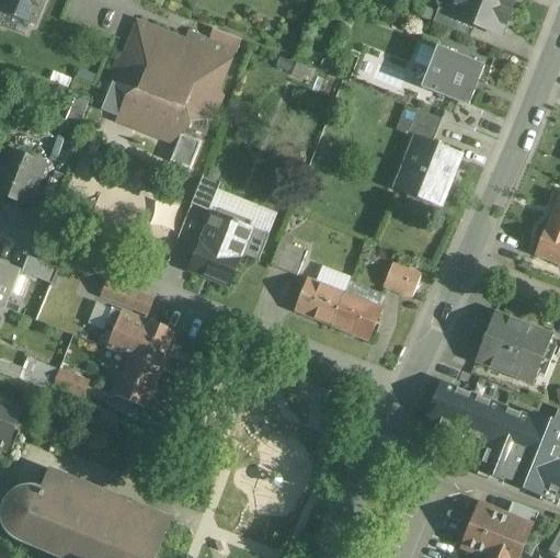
[(0,0),(0,8),(4,10),(33,21),(42,0),(0,0)]
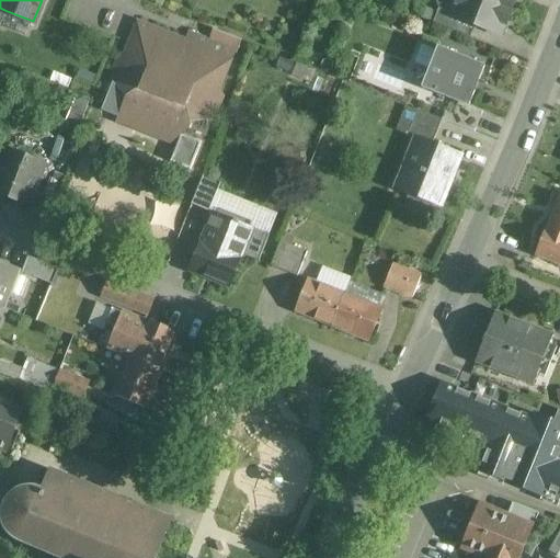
[(510,9),(487,0),(454,0),(449,11),(448,13),(473,23),(498,33),(502,21),(505,21),(510,9)]
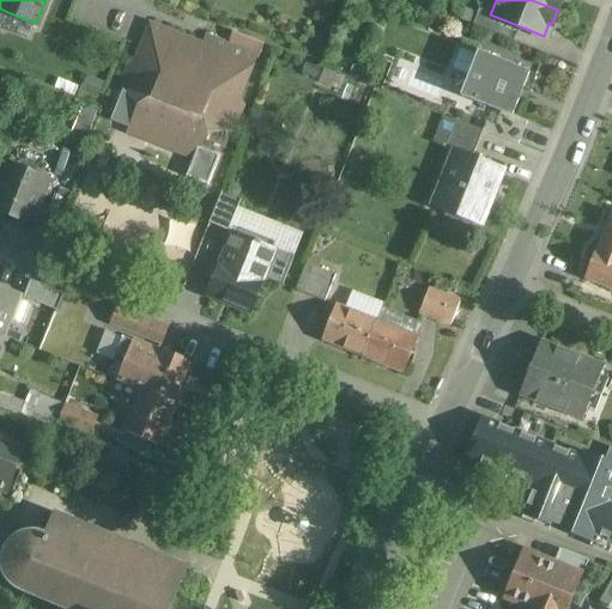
[(532,0),(557,10),(561,0),(532,0)]
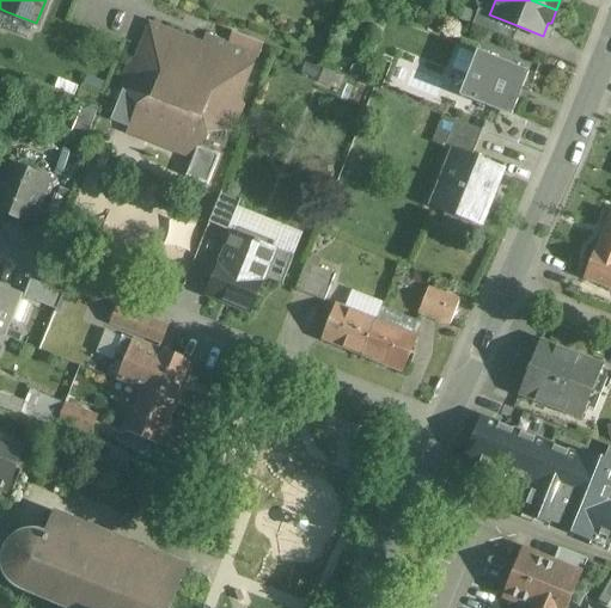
[(517,25),(489,14),(490,12),(477,7),(471,23),(511,38),(517,25)]
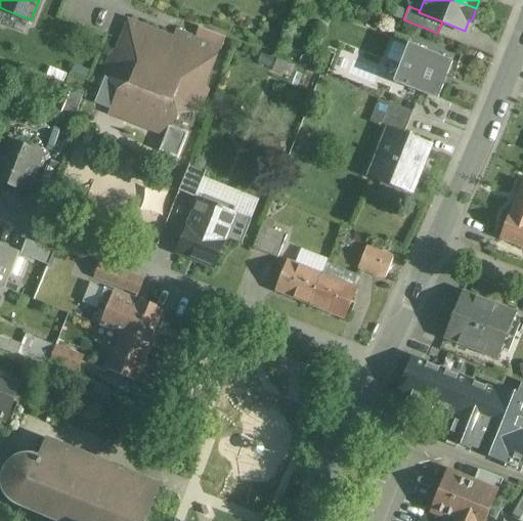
[(165,34),(129,19),(107,76),(121,81),(111,109),(166,131),(159,149),(177,157),(187,131),(170,124),(178,103),(191,110),(216,46),(220,47),(224,36),(198,25),(193,37),(176,30),(172,40),(164,36),(165,34)]
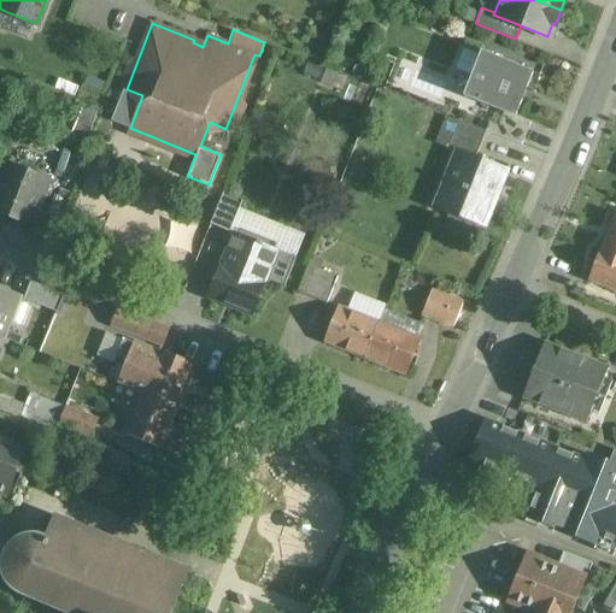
[(532,70),(480,49),(462,94),(503,110),(514,115),(532,70)]
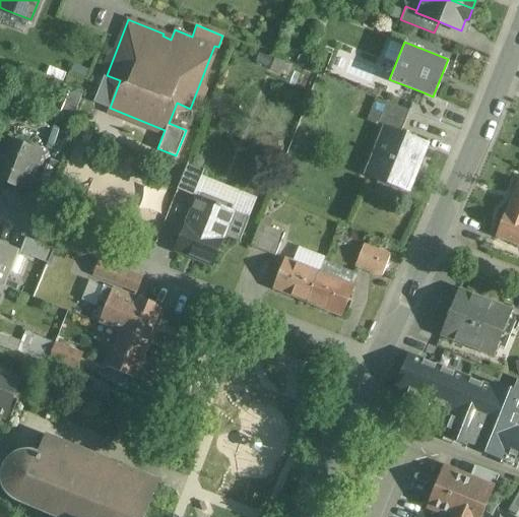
[(83,90),(69,84),(59,111),(72,117),(83,90)]
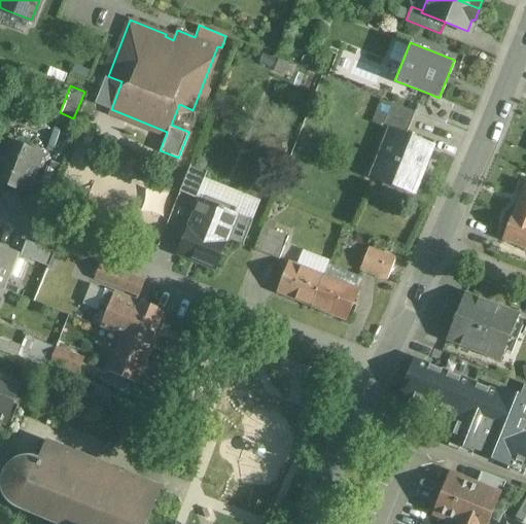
[(439,98),(429,94),(424,106),(417,103),(414,110),(445,123),(452,103),(439,98)]
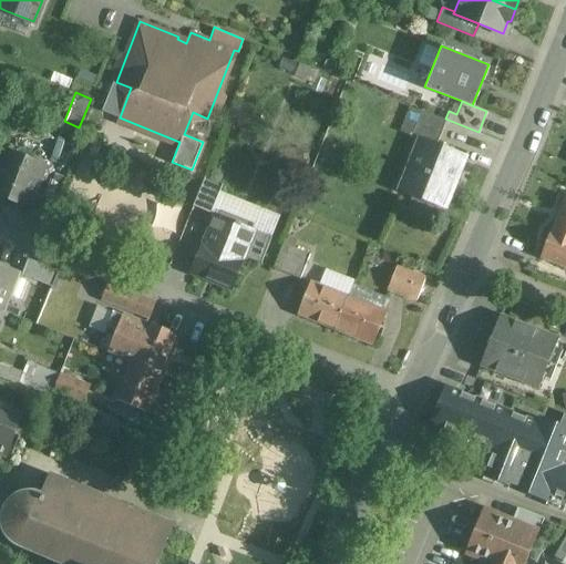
[(445,119),(421,109),(410,134),(421,139),(421,136),(438,142),(445,119)]
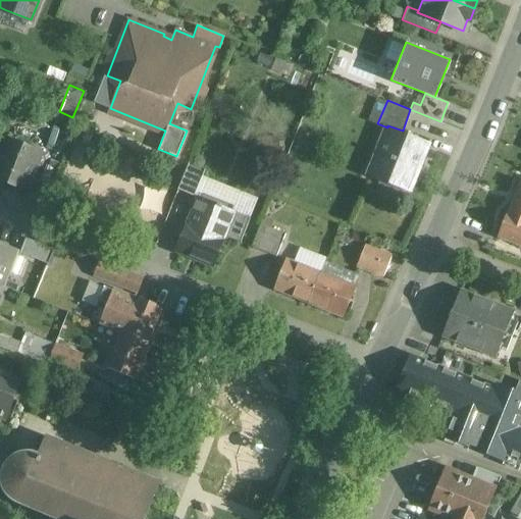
[(403,131),(387,125),(387,127),(370,173),(412,189),(429,141),(403,131)]
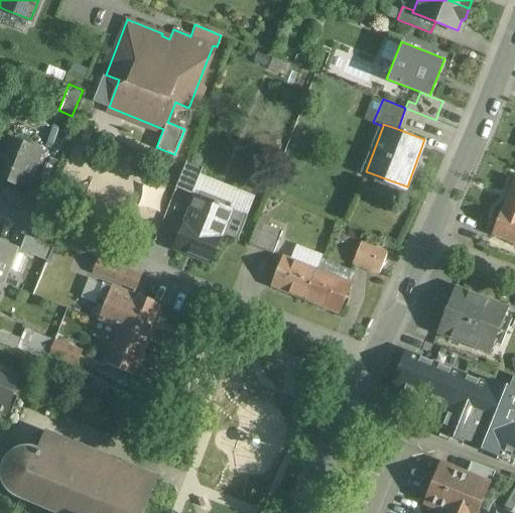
[(42,150),(8,137),(0,157),(0,176),(27,187),(42,150)]
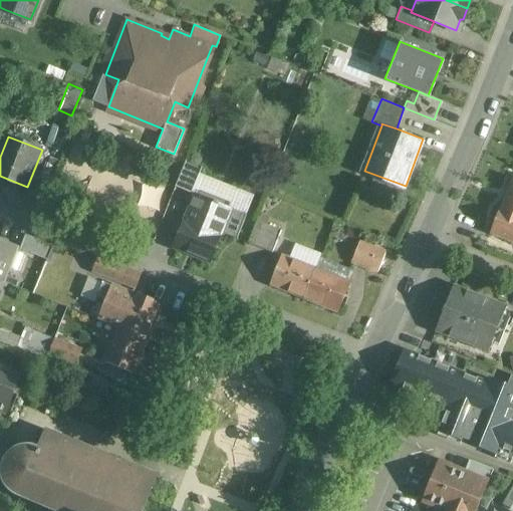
[(203,166),(185,159),(175,183),(193,190),(200,173),(203,166)]
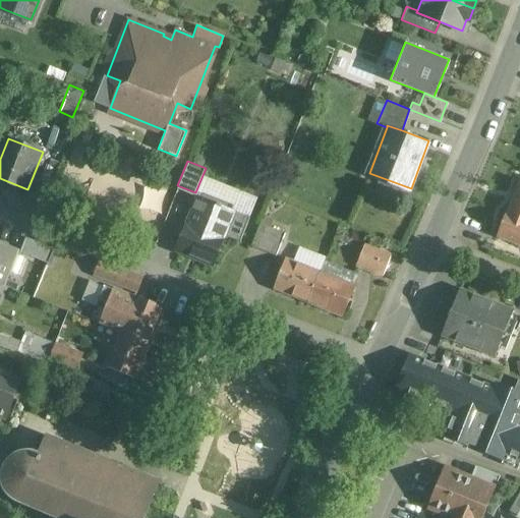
[(200,195),(248,215),(255,196),(203,175),(195,192),(200,195)]
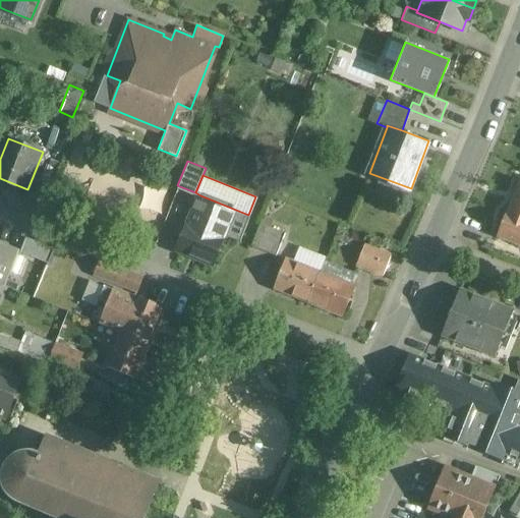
[(519,179),(517,179),(496,234),(497,234),(496,238),(503,241),(504,236),(519,241),(519,179)]
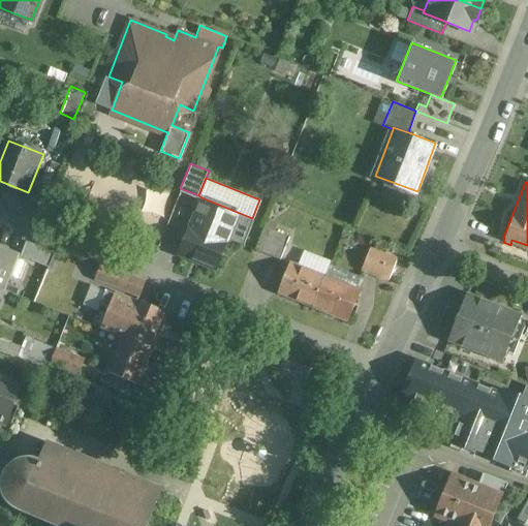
[(252,218),(204,198),(182,254),(216,268),(227,239),(244,245),(254,219),(252,218)]
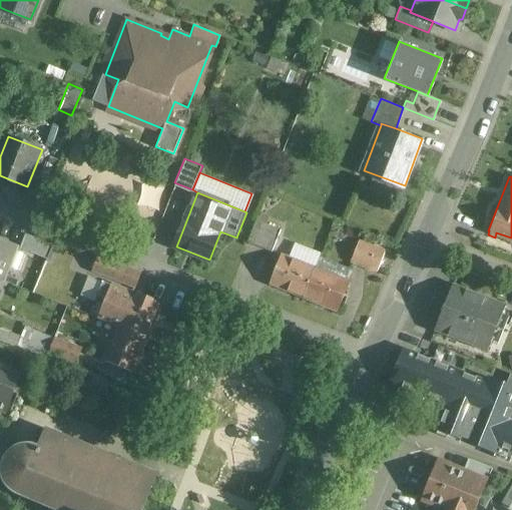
[(146,221),(119,210),(114,222),(141,233),(146,221)]
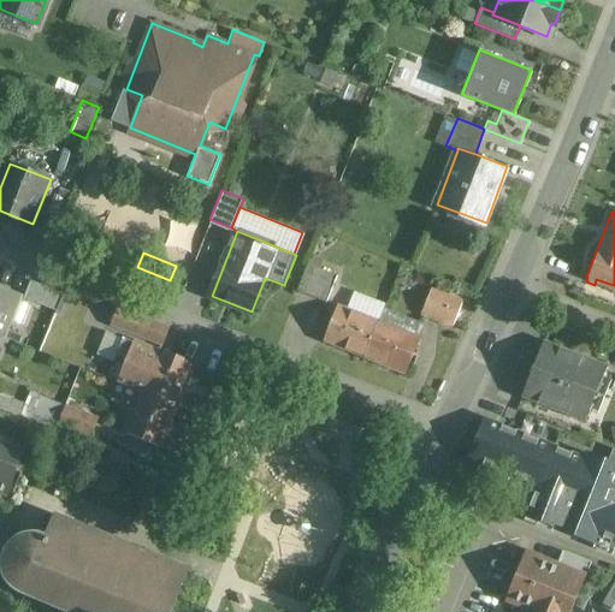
[(336,273),(307,262),(296,290),(325,301),(336,273)]
